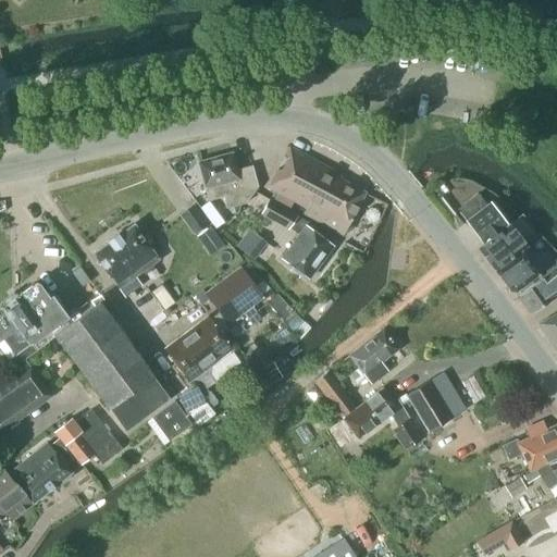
[(342,235),(364,194),(342,181),(344,177),(331,170),(291,148),(292,148),(291,147),(268,187),(284,197),(285,196),(306,207),(302,213),(342,235)]
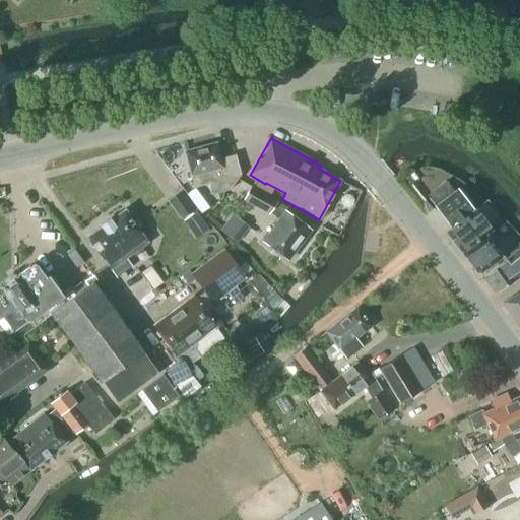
[(215,143),(184,151),(193,187),(206,184),(210,196),(229,191),(240,176),(235,155),(219,159),(215,143)]
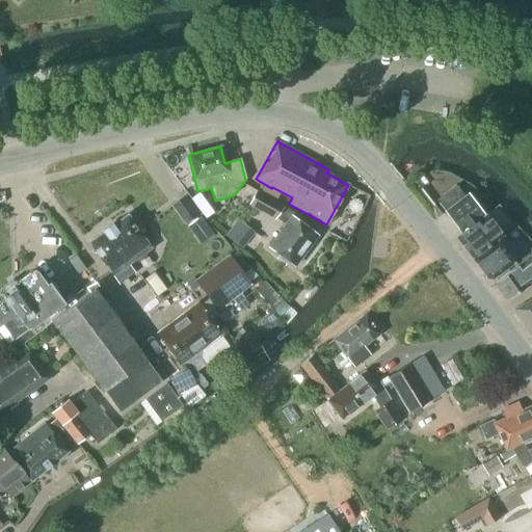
[(294,266),(317,236),(296,219),(298,215),(255,190),(248,203),(274,218),(275,217),(285,224),(269,247),(294,266)]
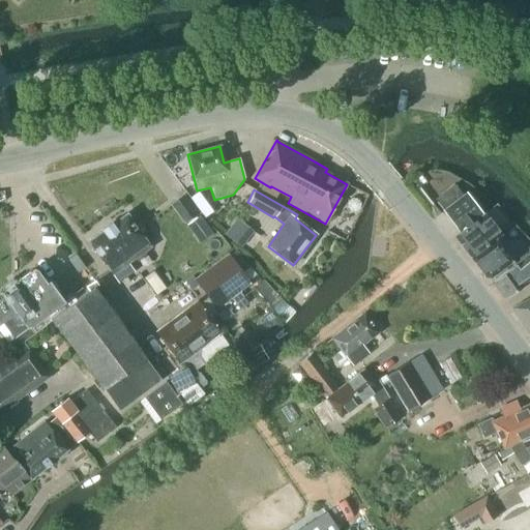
[(501,234),(484,213),(482,214),(466,194),(443,211),(460,233),(453,237),(470,258),(496,239),(501,234)]
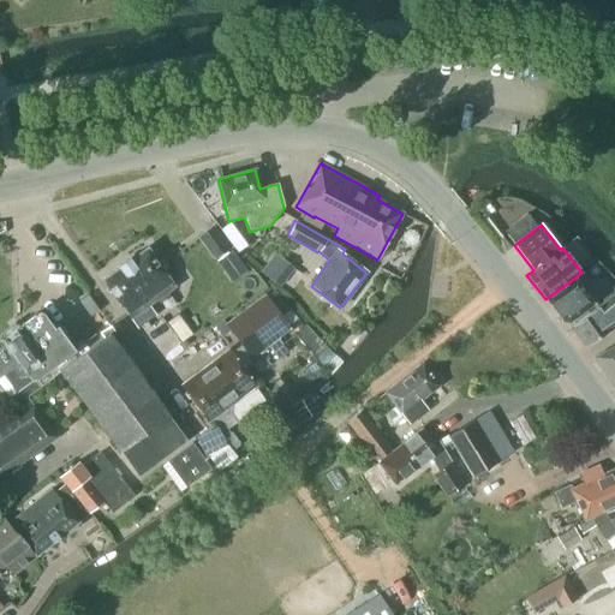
[(230,249),(214,226),(197,238),(213,260),(230,249)]
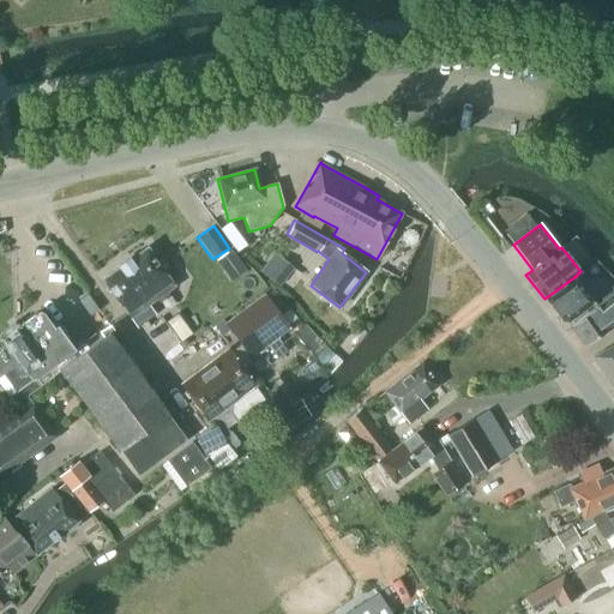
[(174,287),(166,274),(146,248),(130,260),(128,259),(118,266),(119,268),(102,281),(137,327),(146,320),(140,311),(174,287)]
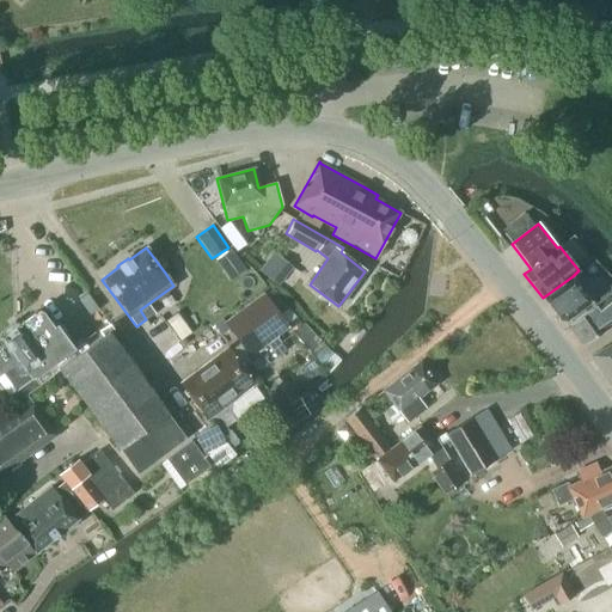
[(293,268),(273,252),(258,270),(279,286),(293,268)]
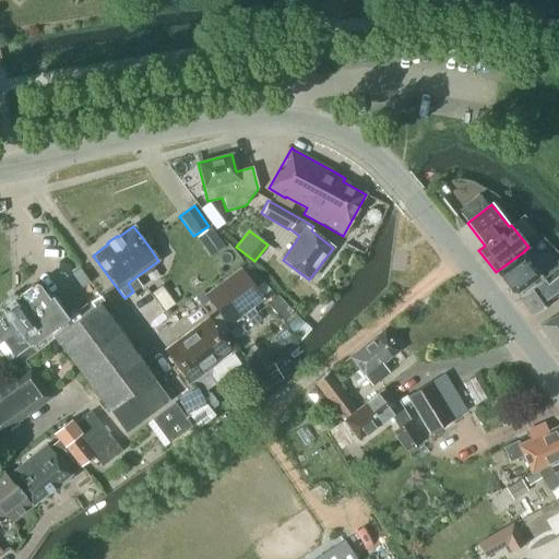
[(516,293),(522,289),(540,275),(523,252),(496,272),(512,293),(516,293)]
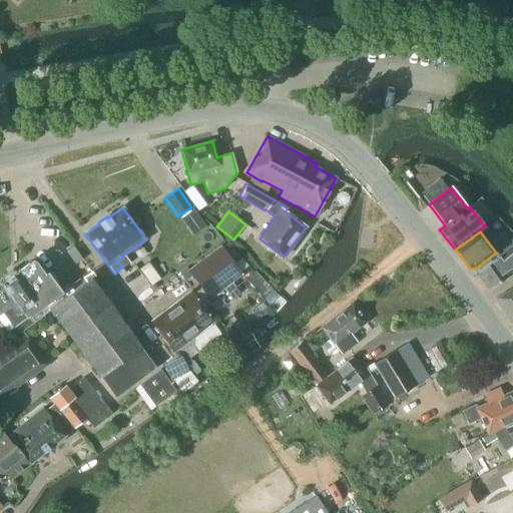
[(491,289),(512,273),(512,244),(499,257),(481,270),(478,272),(491,289)]
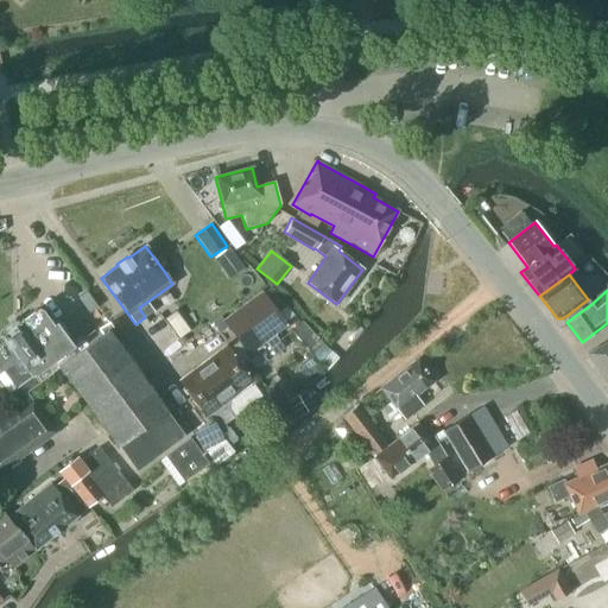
[(287,324),(261,291),(222,321),(247,354),(287,324)]
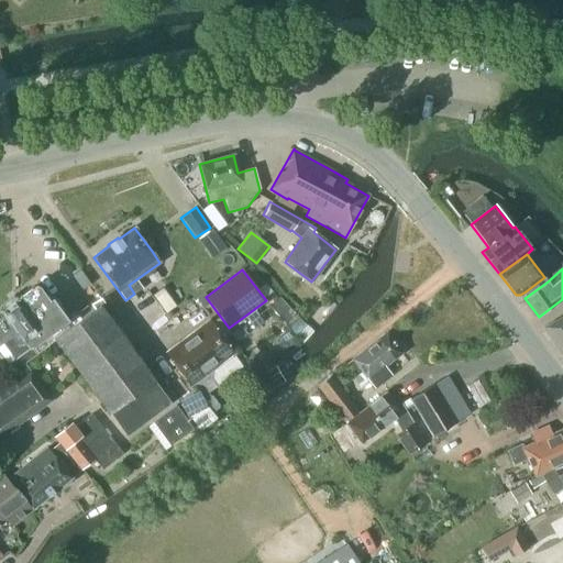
[(528,296),(548,282),(544,277),(526,291),(528,296)]
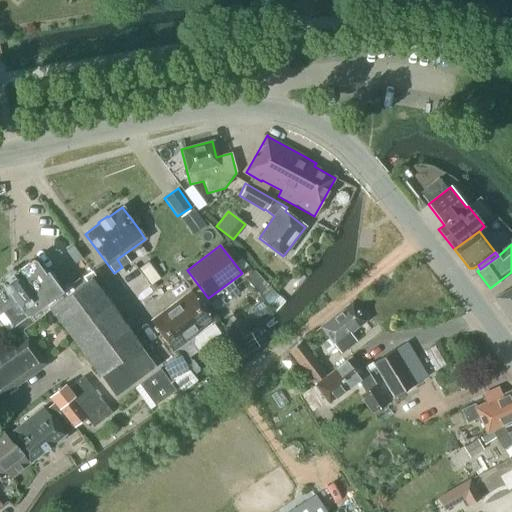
[(78,278),(60,291),(46,273),(43,275),(32,259),(15,272),(11,270),(0,278),(0,280),(1,283),(0,282),(0,312),(14,302),(26,317),(14,326),(13,333),(21,343),(0,357),(0,397),(46,364),(22,330),(44,314),(43,312),(49,308),(99,375),(101,376),(115,395),(154,366),(140,347),(140,345),(89,277),(82,283),(78,278)]
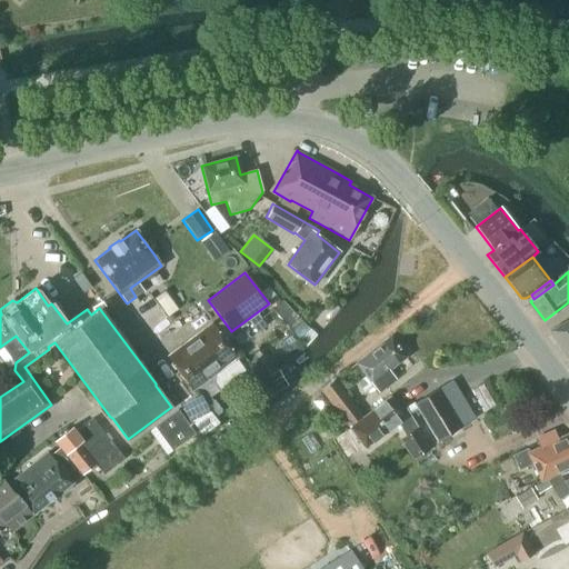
[(568,320),(549,332),(568,361),(568,320)]
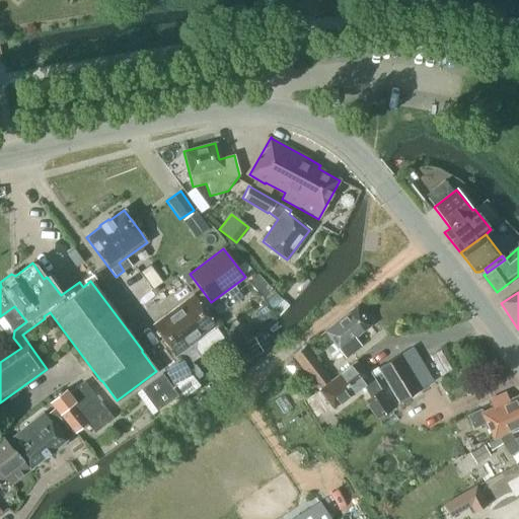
[(217,326),(193,294),(151,324),(175,357),(180,354),(180,355),(187,355),(195,349),(196,344),(195,343),(217,326)]
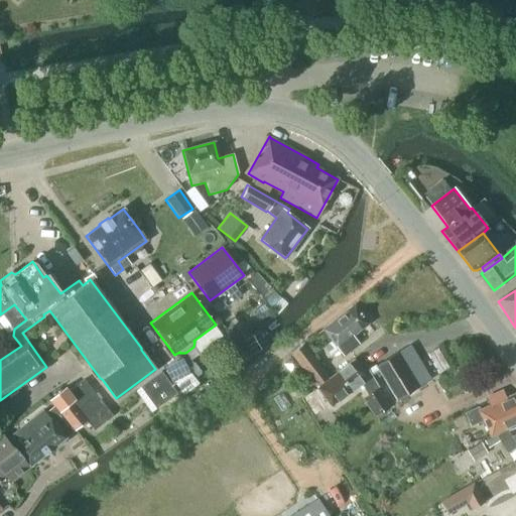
[(271,314),(264,303),(252,311),(259,321),(271,314)]
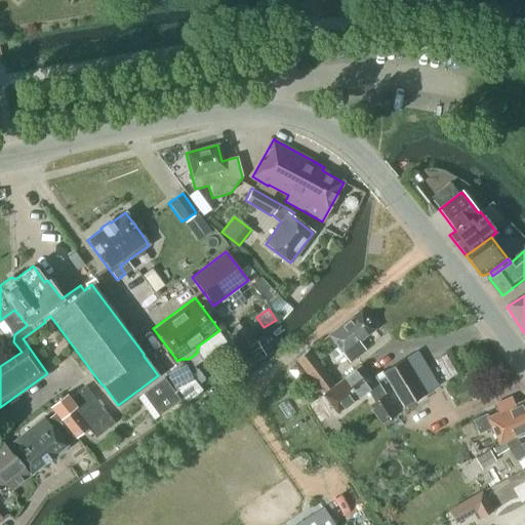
[(359,342),(374,330),(360,311),(328,335),(350,363),(365,351),(359,342)]
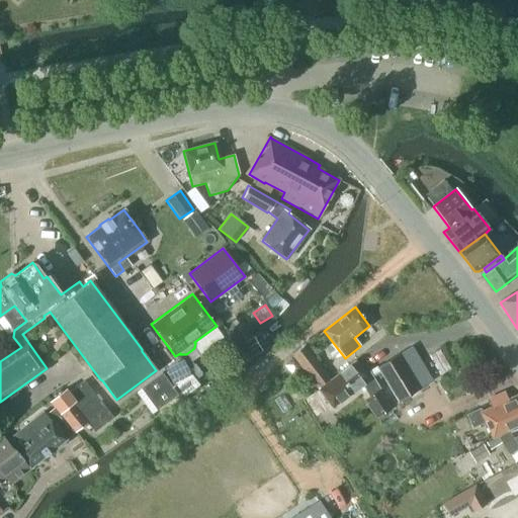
[(332,379),(305,344),(290,355),(318,390),(319,389),(332,379)]
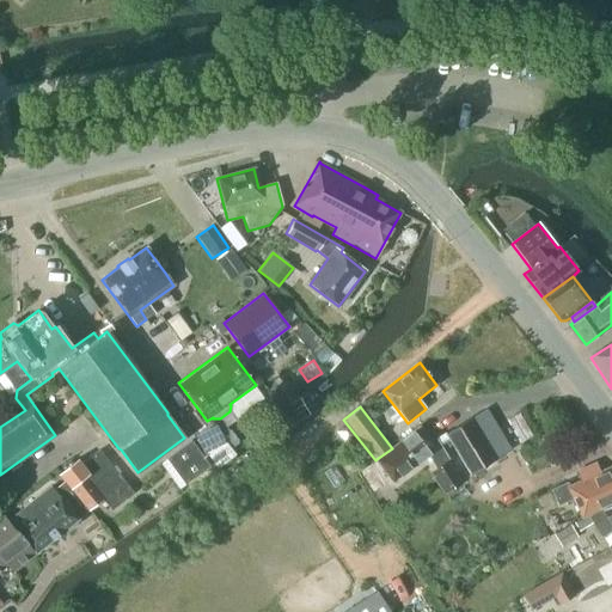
[(470,418),(446,434),(448,439),(471,476),(495,460),(512,451),(487,409),(470,418)]
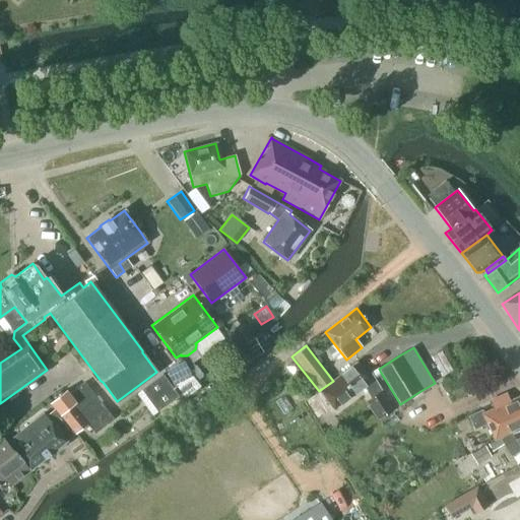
[(452,371),(441,350),(431,356),(442,377),(452,371)]
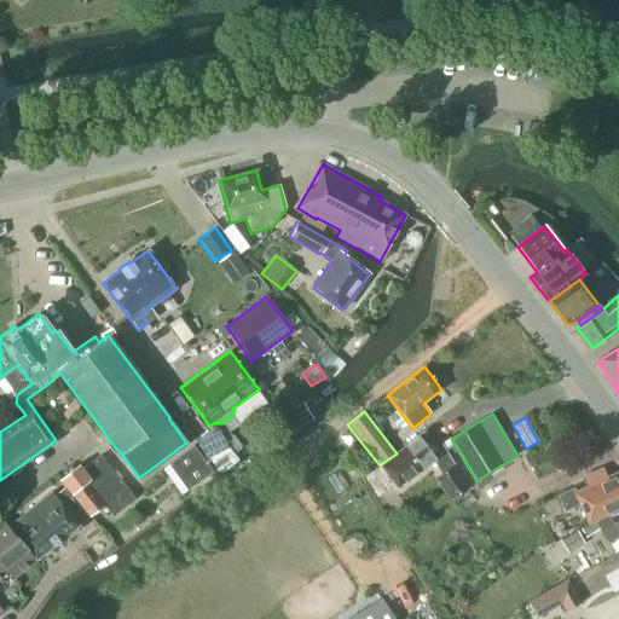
[(470,487),(469,486),(445,450),(441,445),(437,447),(424,432),(397,453),(381,464),(398,487),(434,460),(440,472),(433,478),(449,502),(470,487)]
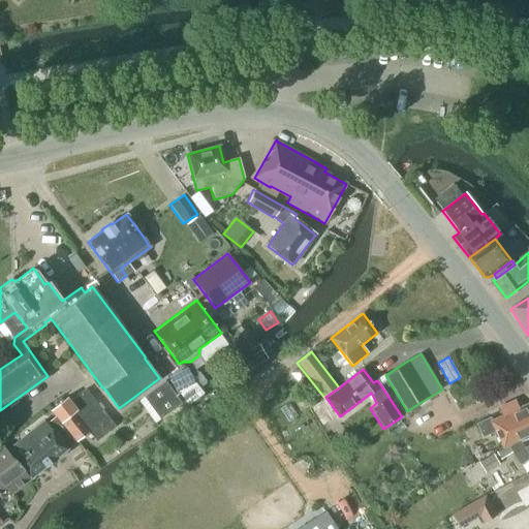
[(184,370),(169,381),(188,405),(203,393),(184,370)]
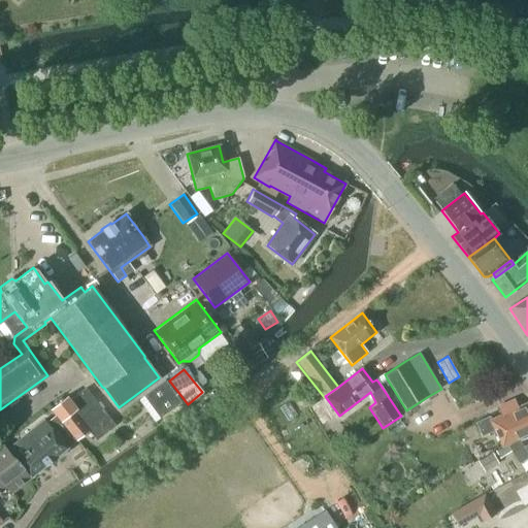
[(180,401),(165,380),(142,396),(159,418),(180,401)]
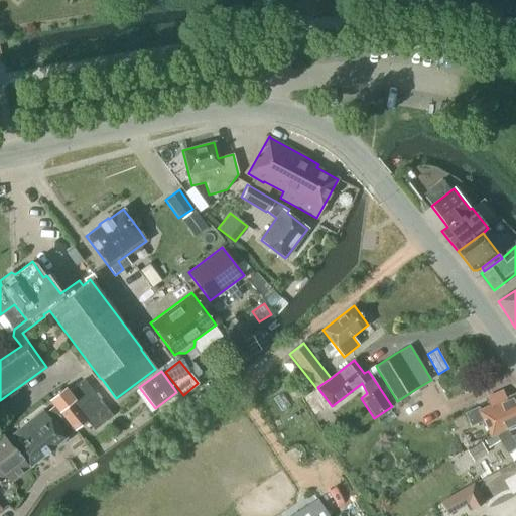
[(65,388),(50,399),(75,430),(105,406),(84,380),(69,392),(65,388)]
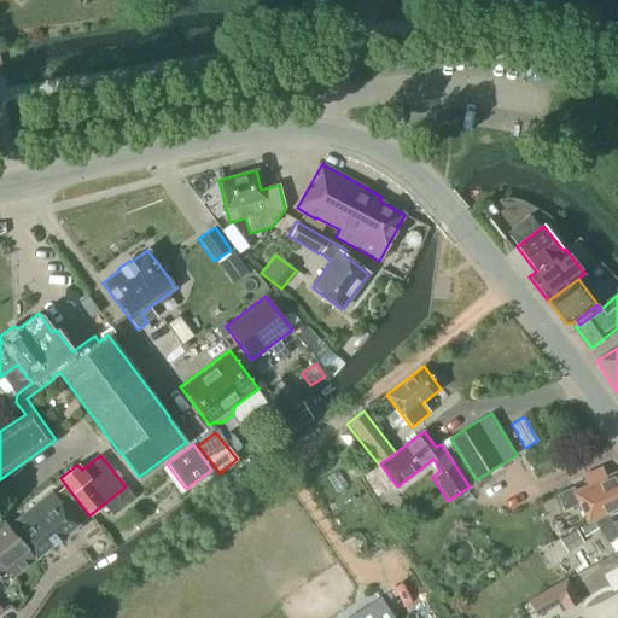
[(617,507),(617,468),(605,474),(601,466),(579,476),(583,485),(573,490),(572,487),(557,494),(563,511),(578,505),(586,524),(588,522),(617,507)]
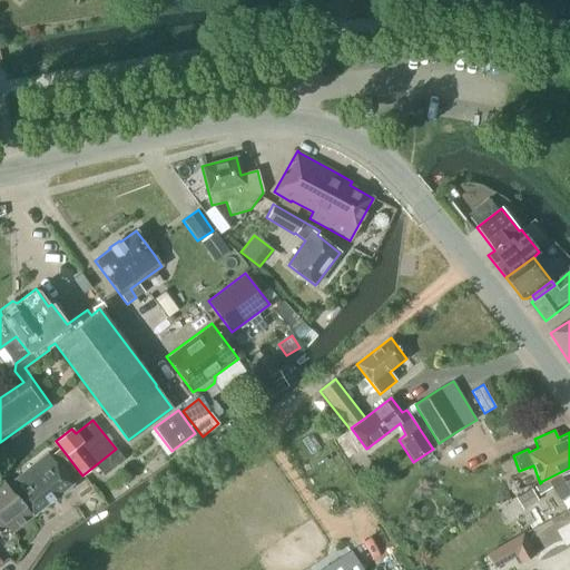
[(32,516),(72,483),(48,453),(13,481),(10,478),(7,480),(17,494),(16,495),(32,516)]
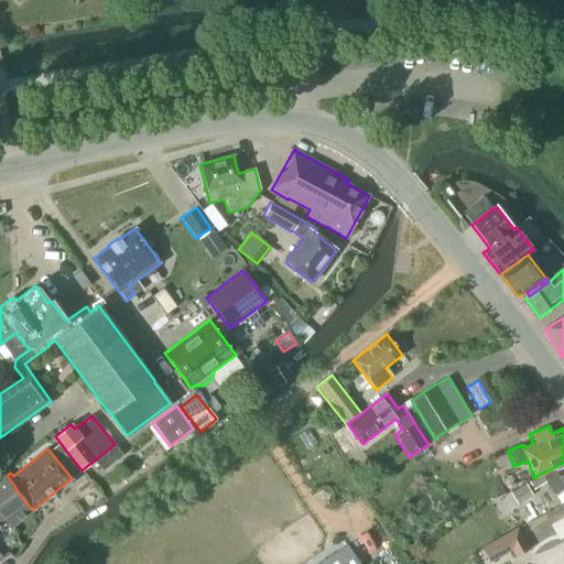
[(563,463),(537,476),(534,478),(534,479),(529,483),(533,489),(545,483),(554,496),(563,490),(563,491),(563,463)]
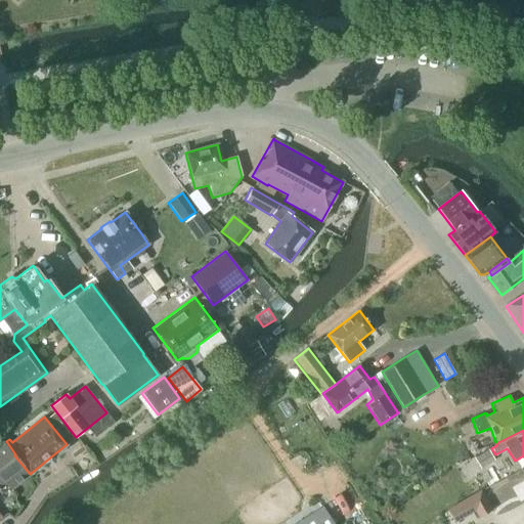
[(30,474),(14,455),(13,454),(12,454),(3,442),(0,444),(0,494),(1,497),(30,474)]
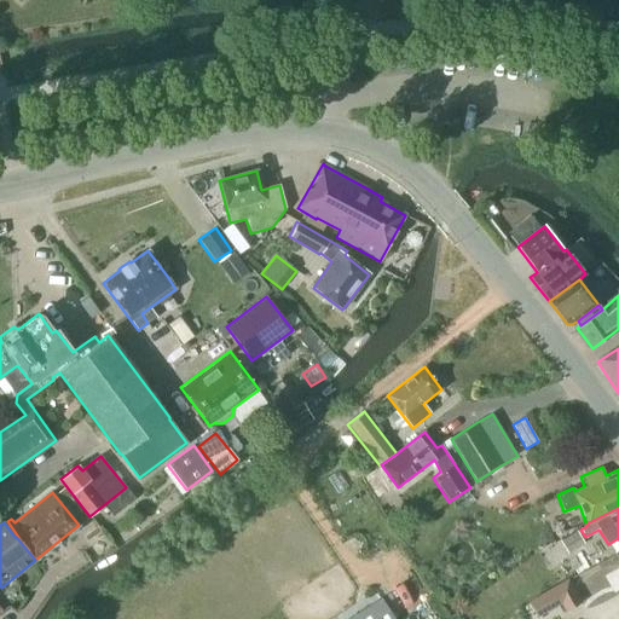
[(585,544),(577,530),(560,539),(567,554),(585,544)]
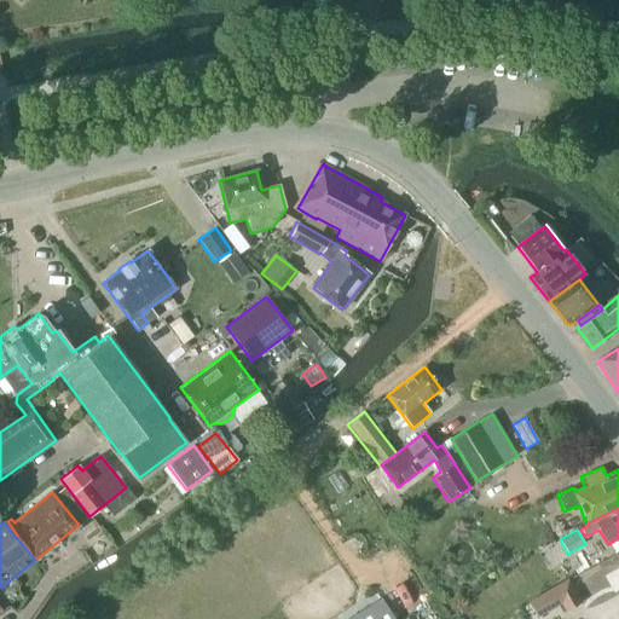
[(582,602),(567,578),(527,601),(537,618),(561,605),(565,612),(582,602)]
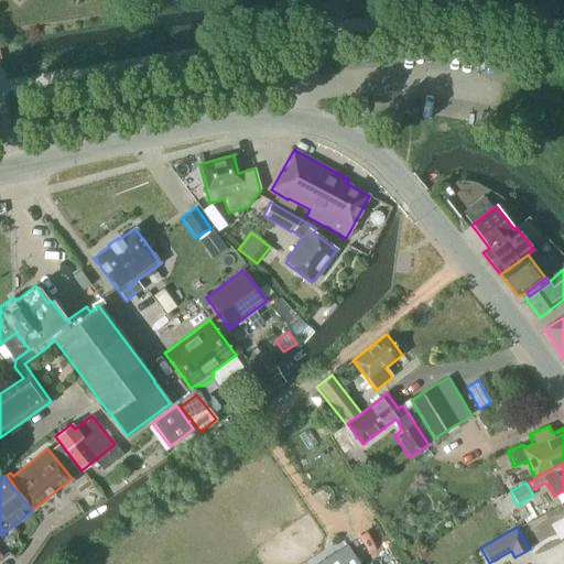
[(359,563),(353,553),(342,561),(336,552),(323,560),(325,563),(359,563)]
